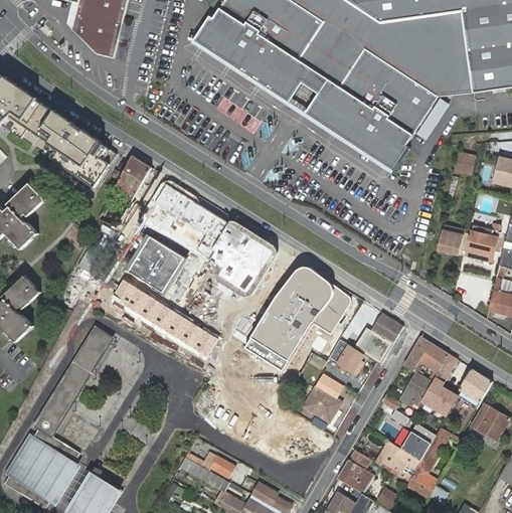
[(77,0),(77,3),(70,30),(95,53),(113,58),(123,17),(124,11),(127,0),(77,0)]
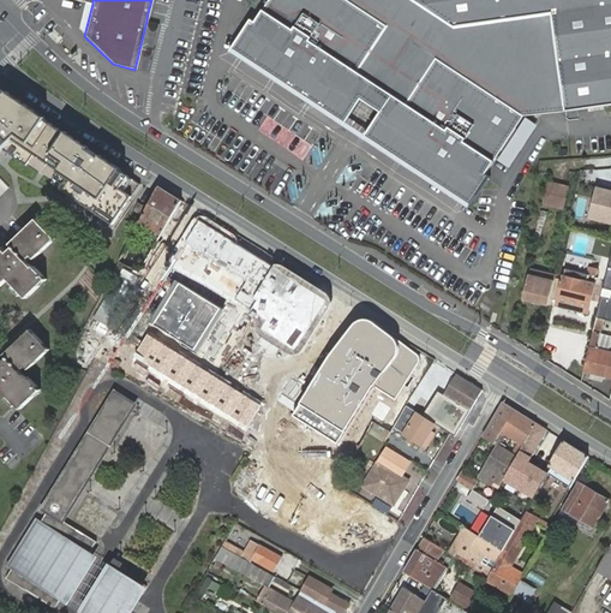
[(361,132),(468,203),(490,176),(484,171),(521,114),(433,57),(403,101),(354,70),(384,24),(347,0),(264,0),(252,19),(249,17),(229,47),(341,124),(359,97),(367,103),(377,109),(361,132)]
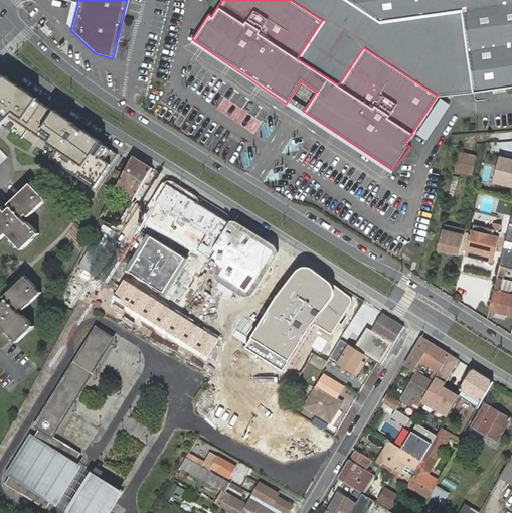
[(291,0),(322,20),(297,58),(338,84),(363,47),(437,96),(471,92),(460,9),(378,20),(347,0),(291,0)]
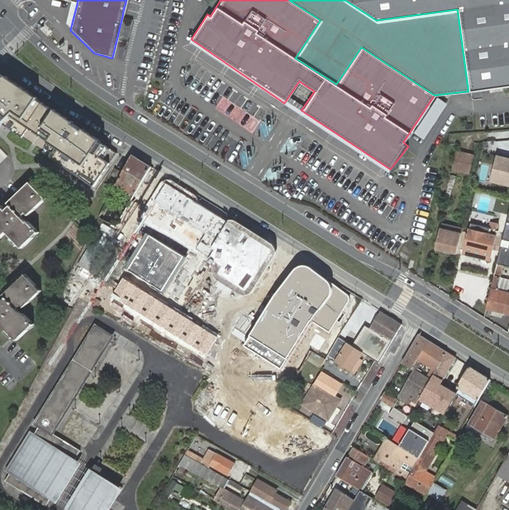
[(345,0),(376,20),(457,9),(468,91),(508,85),(508,0),(345,0)]
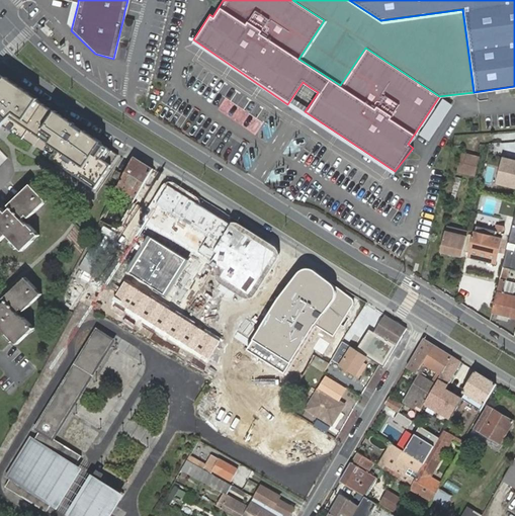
[(66,24),(71,30),(78,3),(71,2),(66,24)]
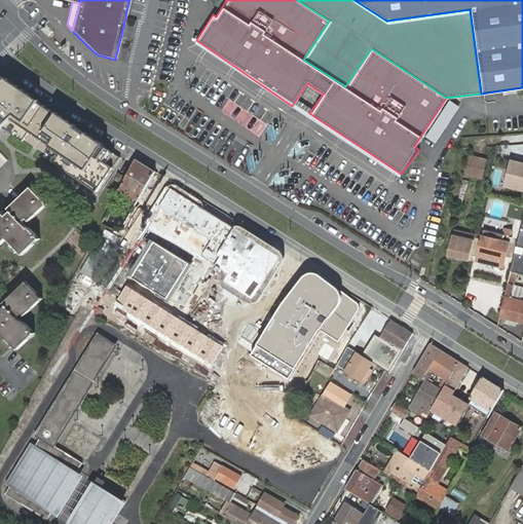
[(125,17),(115,60),(125,62),(135,21),(129,19),(125,17)]
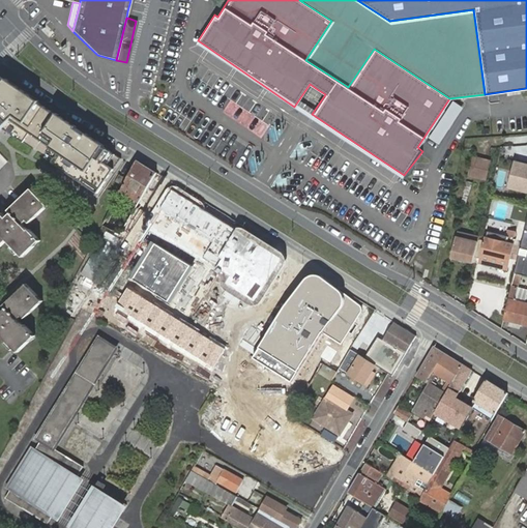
[(0,126),(20,141),(27,130),(49,145),(41,155),(95,192),(119,156),(0,75),(0,126)]
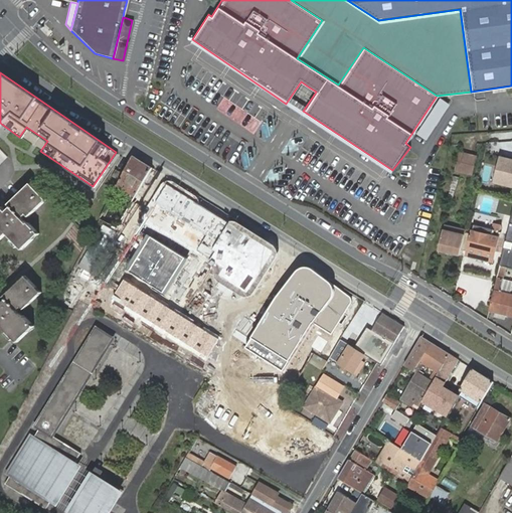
[(438,97),(414,133),(424,139),(448,103),(438,97)]
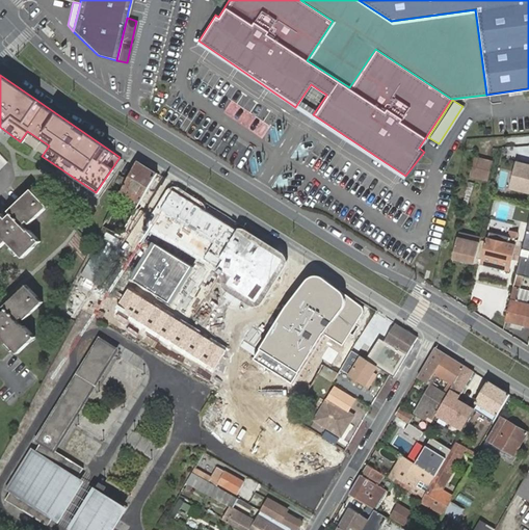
[(490,160),(472,156),(468,174),(485,179),(490,160)]
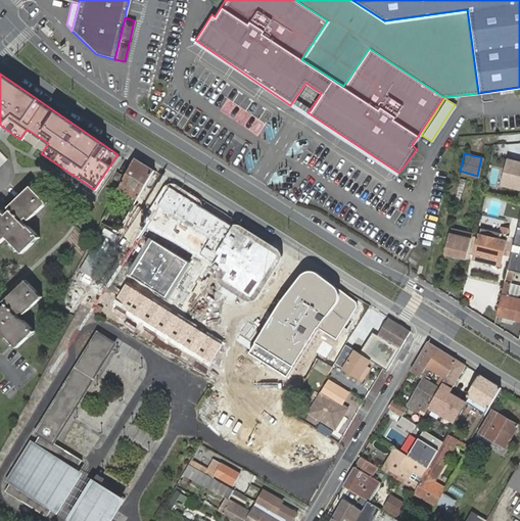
[(127,200),(133,203),(152,170),(132,156),(130,160),(122,175),(117,183),(116,185),(131,193),(127,200)]
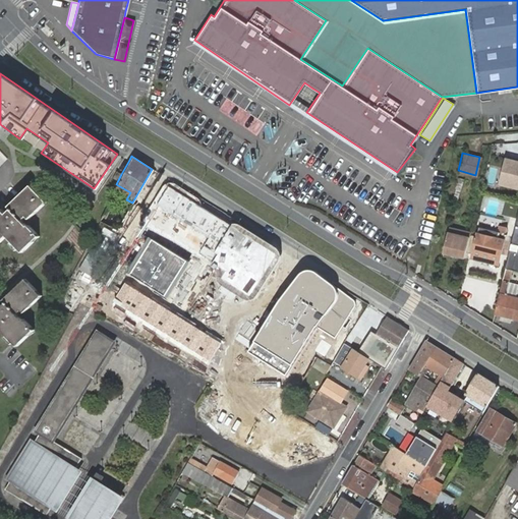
[(511,163),(499,160),(493,181),(506,184),(511,163)]
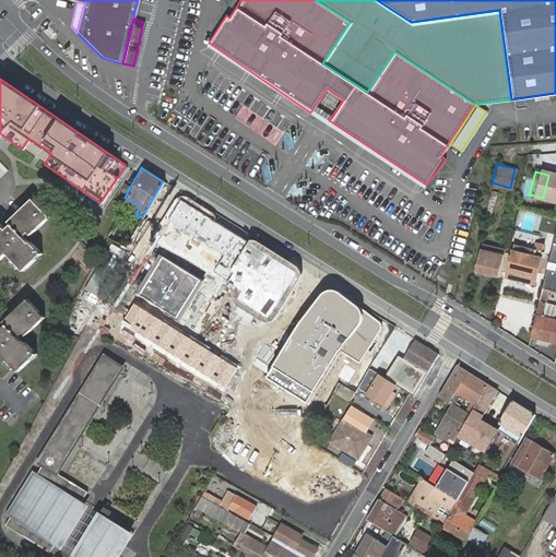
[(118,191),(126,196),(130,187),(122,184),(118,191)]
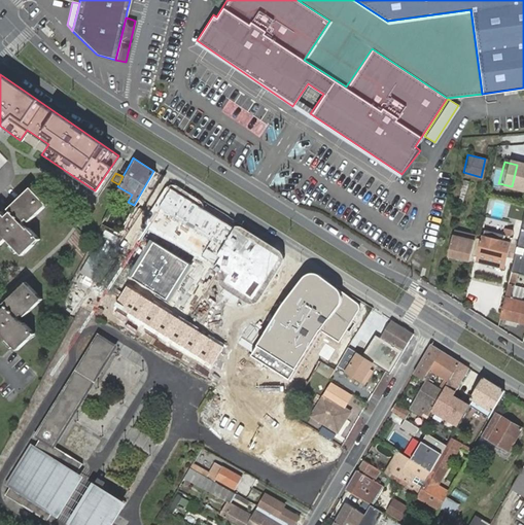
[(5,214),(0,222),(0,249),(1,250),(7,245),(23,261),(34,251),(31,247),(37,242),(30,233),(28,234),(22,228),(26,222),(28,225),(42,211),(37,205),(40,202),(29,189),(10,206),(9,207),(6,212),(7,213),(5,214)]
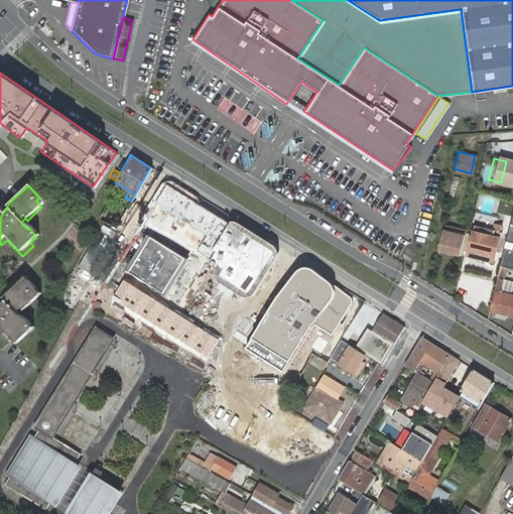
[(45,203),(39,198),(36,201),(41,207),(45,203)]
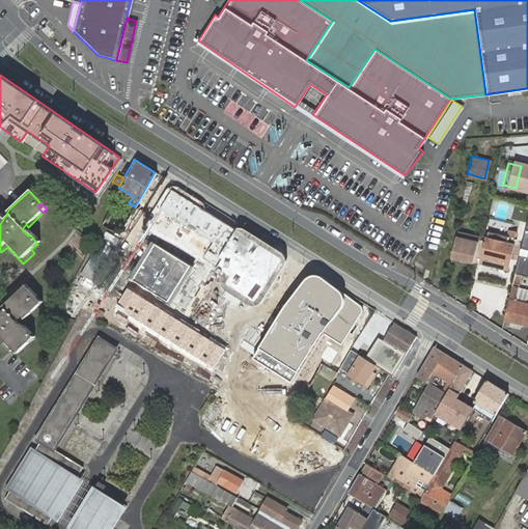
[(114,230),(118,233),(130,215),(124,212),(114,230)]
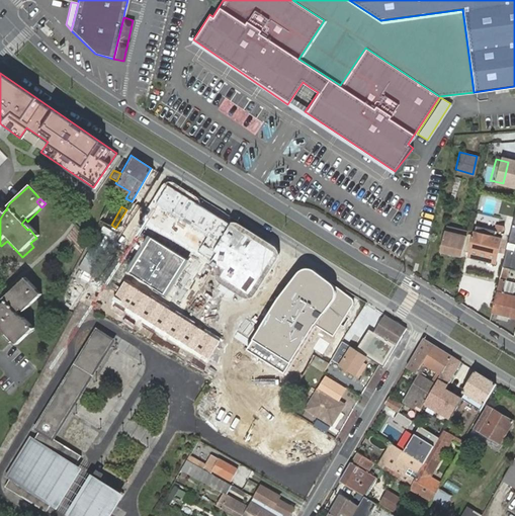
[(514,207),(502,263),(514,266),(514,207)]
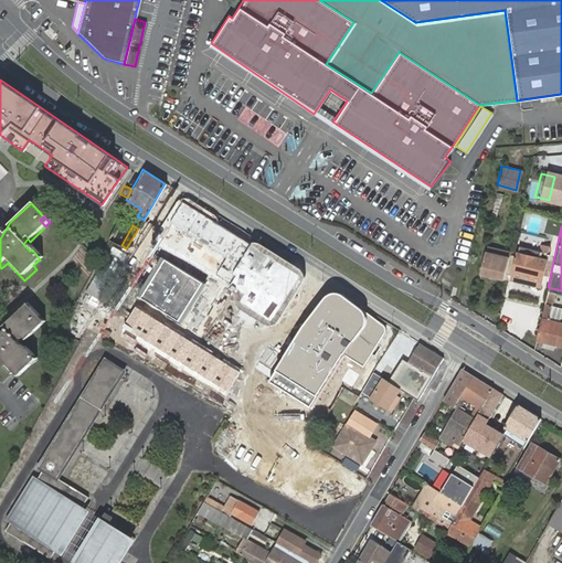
[(122,245),(106,236),(95,258),(114,269),(126,248),(122,245)]
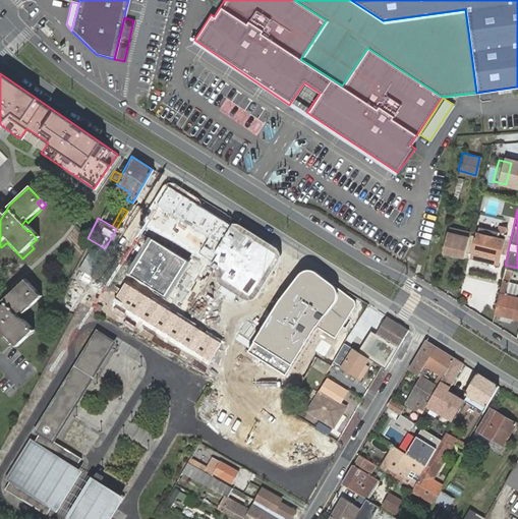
[(477,224),(470,254),(497,261),(506,226),(499,224),(497,229),(477,224)]
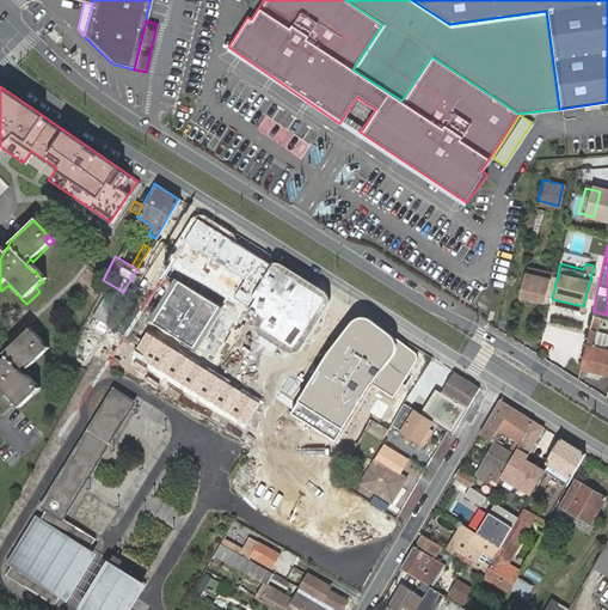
[(544,302),(550,276),(532,272),(533,266),(526,264),(519,294),(544,302)]
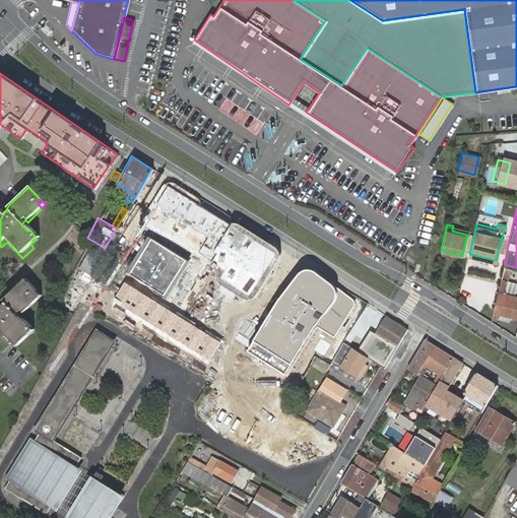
[(116,229),(105,248),(111,252),(122,232),(116,229)]
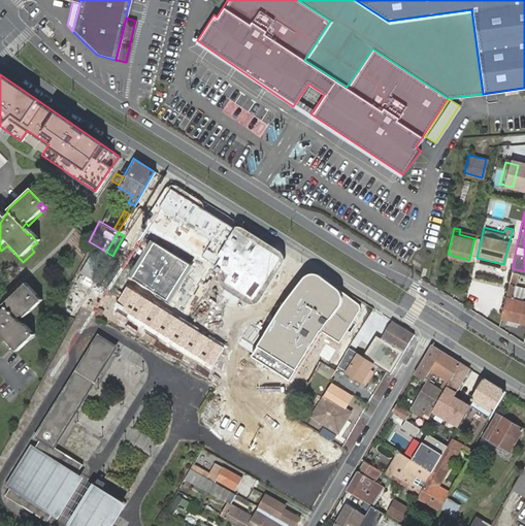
[(188,262),(152,240),(130,275),(166,297),(188,262)]
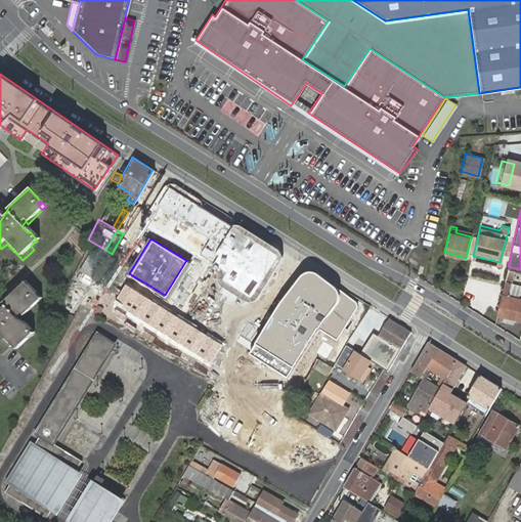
[(40,243),(37,241),(31,246),(34,250),(40,243)]
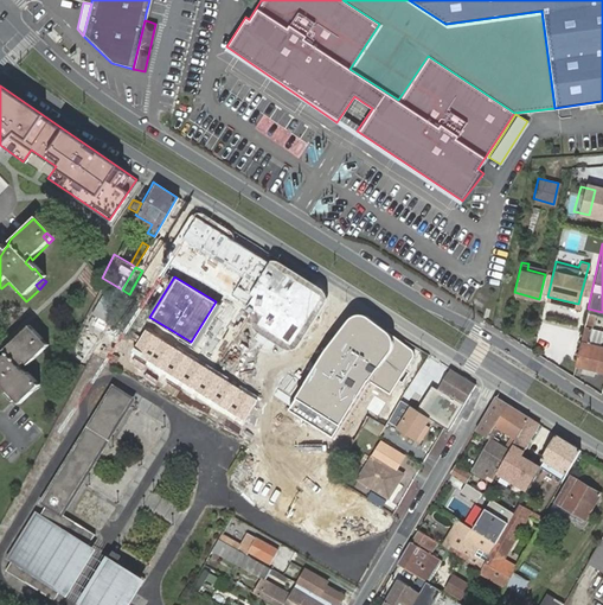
[(324,349),(289,407),(331,435),(367,379),(389,392),(411,355),(411,351),(410,348),(392,336),(389,332),(386,328),(366,314),(359,313),(353,313),(348,316),(324,349)]
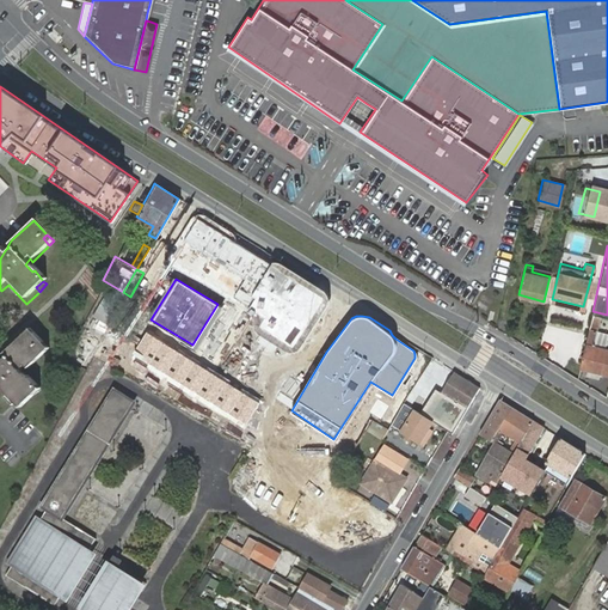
[(579,367),(607,373),(607,347),(605,347),(607,333),(595,329),(597,318),(591,317),(579,367)]
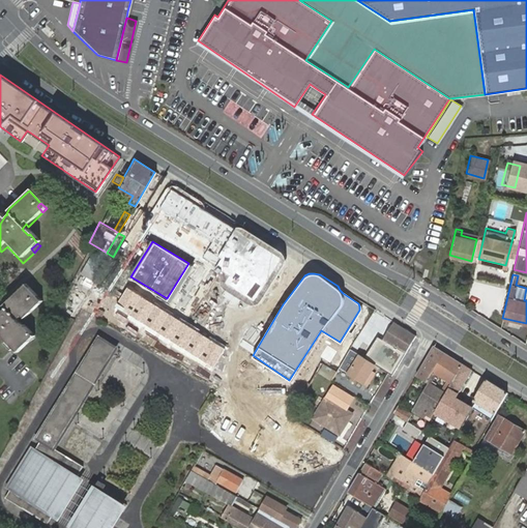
[(0,342),(2,340),(18,355),(30,344),(27,341),(33,334),(25,325),(22,327),(16,321),(20,317),(23,320),(38,304),(31,297),(34,295),(23,283),(0,305),(3,308),(0,310),(0,342)]
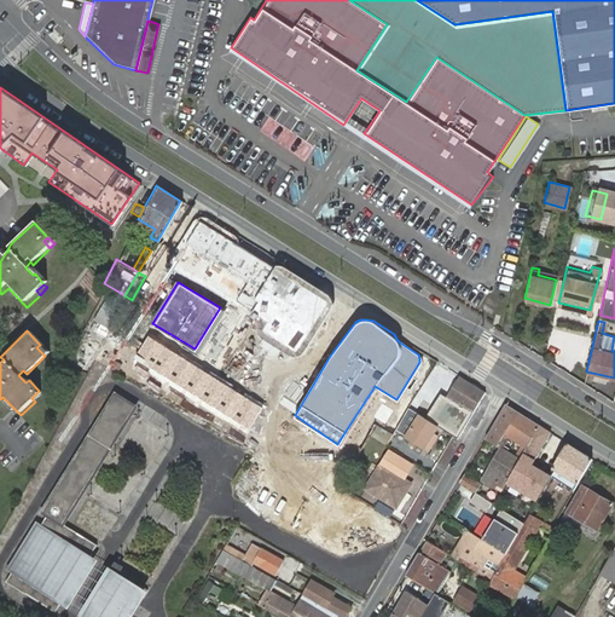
[(261,407),(146,333),(132,355),(247,428),(261,407)]
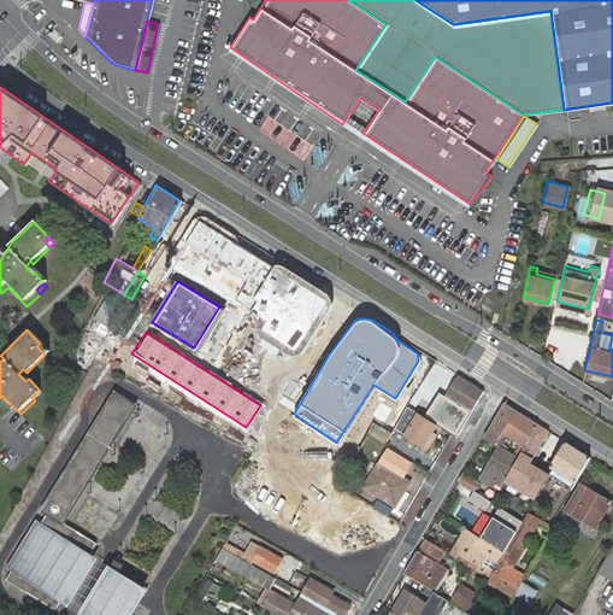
[(48,351),(40,344),(36,346),(45,355),(48,351)]
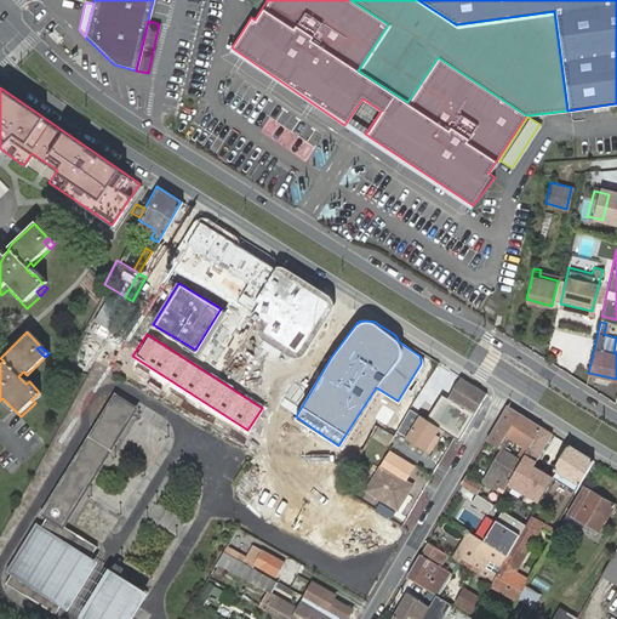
[(443,385),(451,391),(458,379),(450,374),(443,385)]
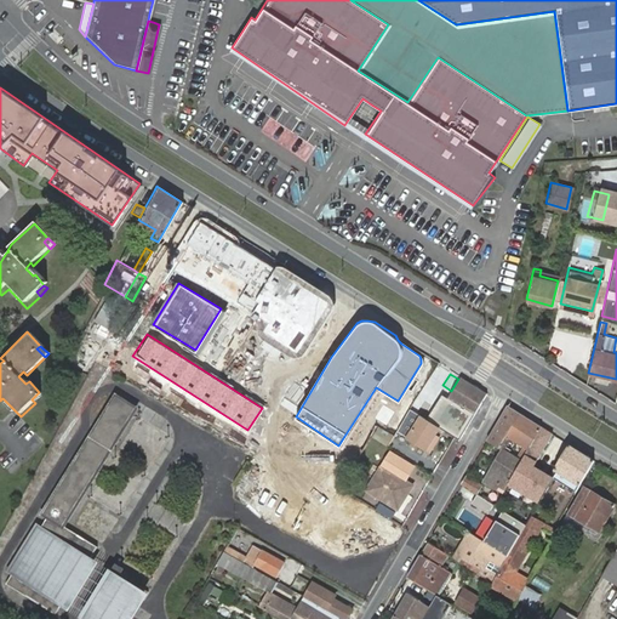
[(485,392),(461,375),(458,379),(451,391),(446,401),(440,397),(433,410),(452,422),(458,414),(463,418),(457,427),(463,431),(485,392)]
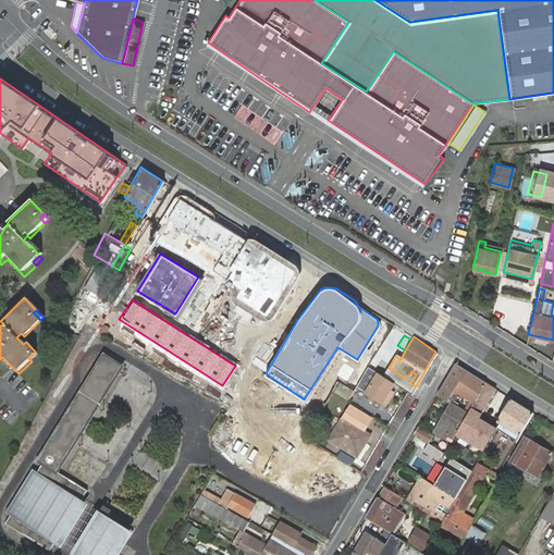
[(83,495),(87,489),(58,470),(124,361),(106,352),(36,460),(40,464),(37,468),(35,467),(7,509),(10,512),(7,520),(51,549),(57,539),(65,545),(93,501),(83,495)]
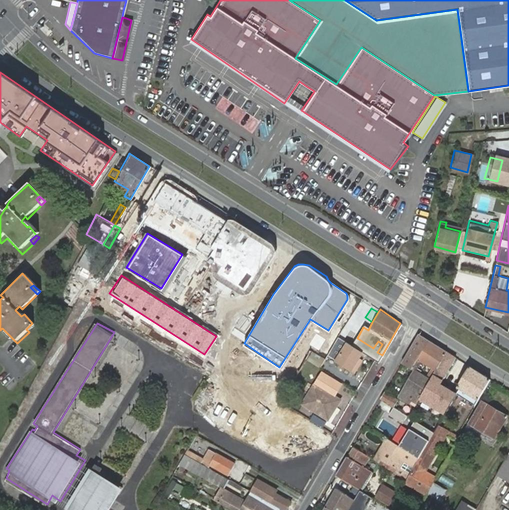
[(35,326),(32,323),(26,329),(29,332),(35,326)]
